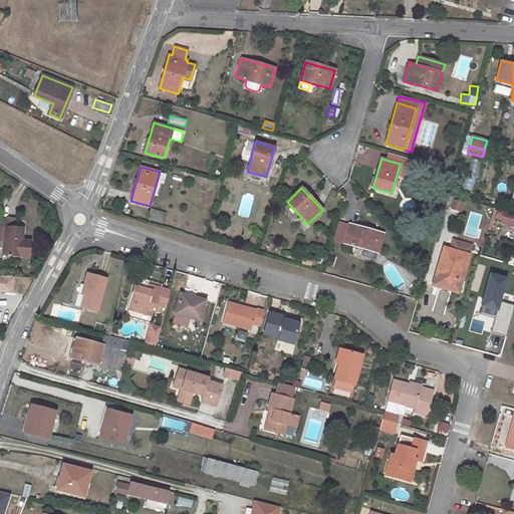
[(449,210),(462,211),(463,201),(451,200),(449,210)]
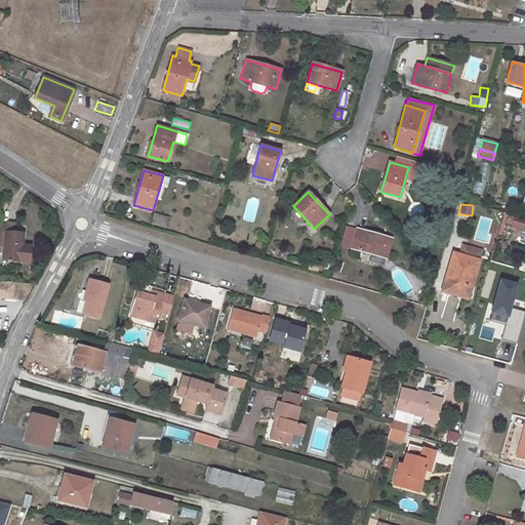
[(244,219),(253,223),(256,209),(247,206),(244,219)]
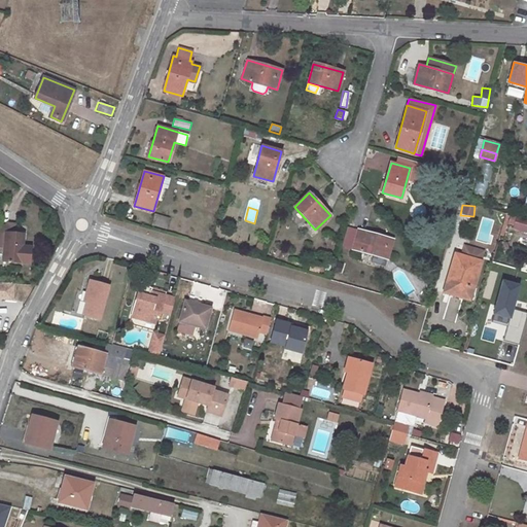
[(154,217),(152,224),(166,229),(169,221),(154,217)]
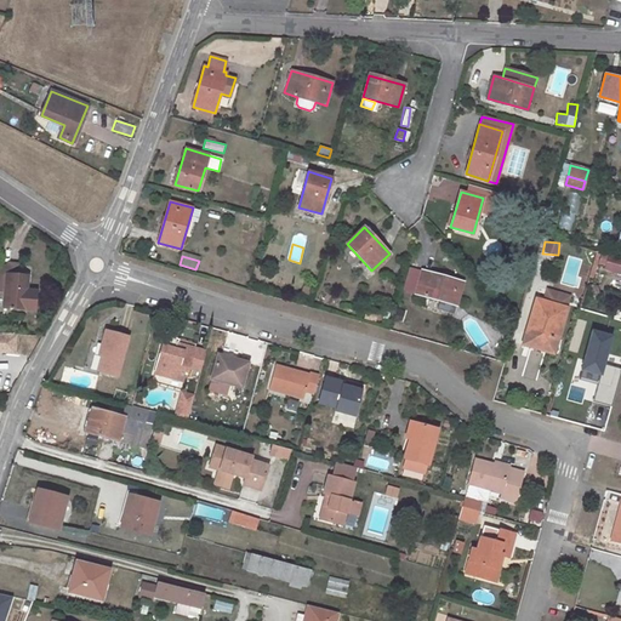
[(607,263),(620,268),(620,258),(609,256),(607,263)]
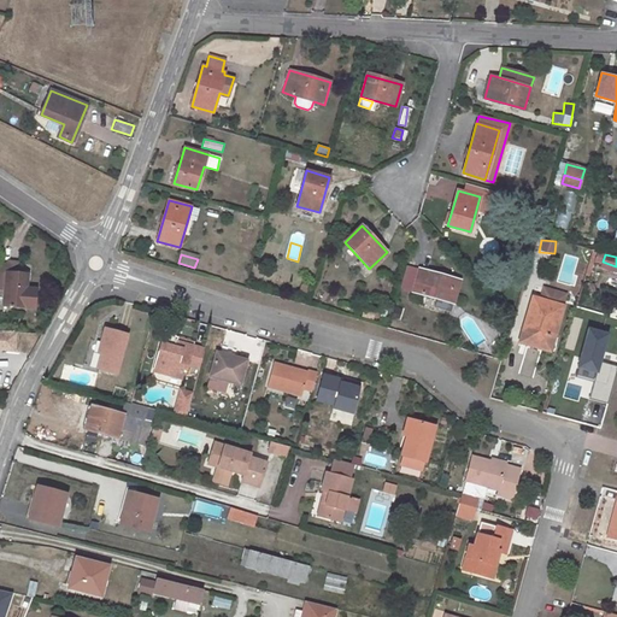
[(413,292),(453,303),(459,280),(419,269),(413,292)]
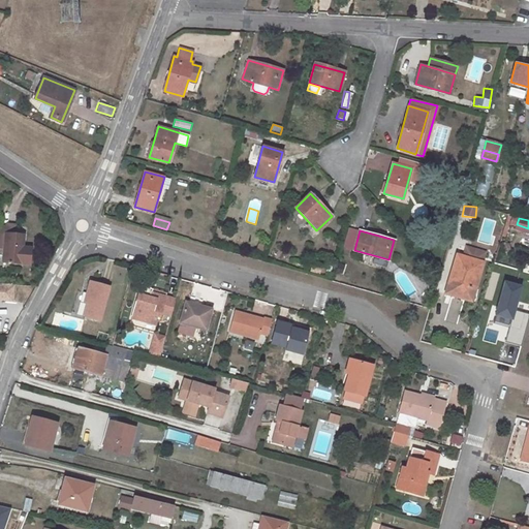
[(4,232),(2,261),(29,263),(30,245),(22,244),(23,235),(4,232)]
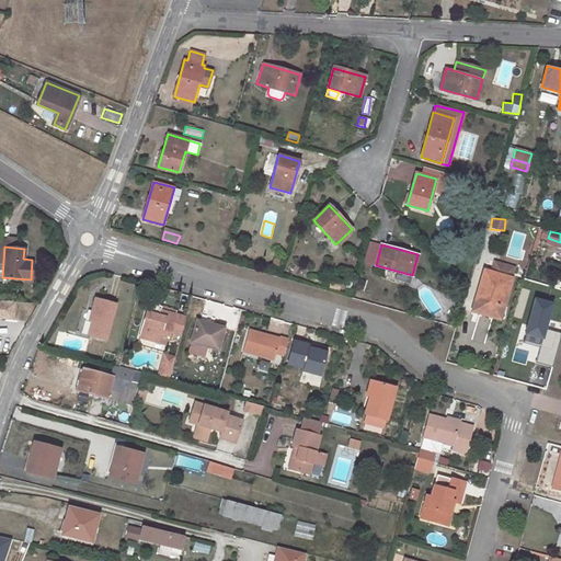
[(501,320),(513,278),(485,271),(473,311),(501,320)]
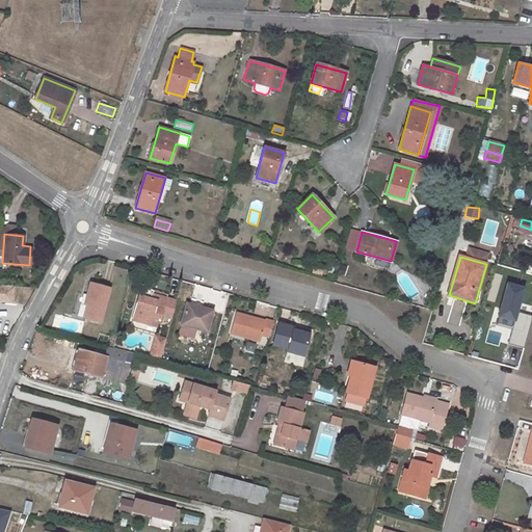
[(387,268),(389,263),(377,258),(374,263),(387,268)]
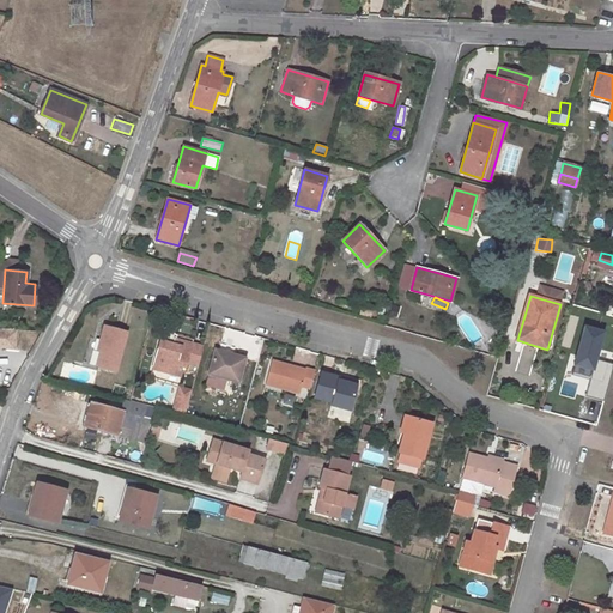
[(362,305),(359,315),(370,319),(374,309),(362,305)]
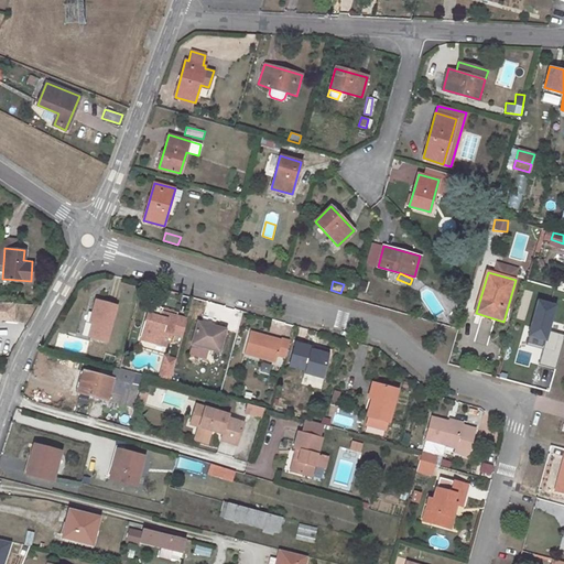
[(91,324),(88,337),(107,343),(118,305),(95,300),(89,323),(91,324)]
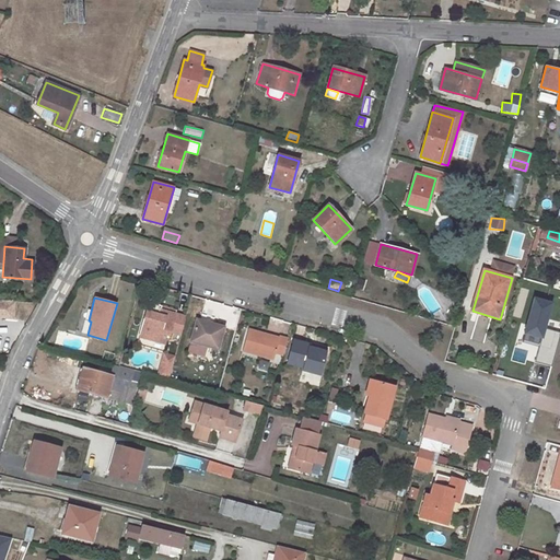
[(15,301),(0,299),(0,315),(14,317),(15,301)]
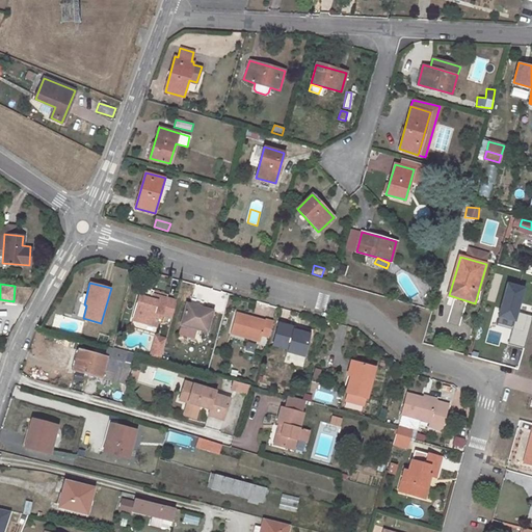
[(153,291),(140,287),(138,295),(151,298),(152,294),(153,294),(153,291)]
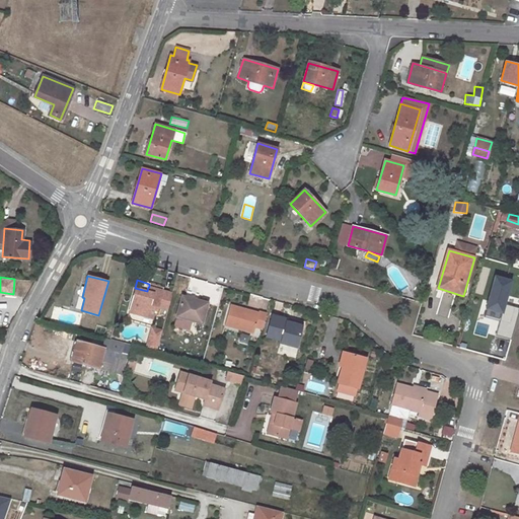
[(128,311),(153,319),(157,307),(167,310),(172,293),(149,287),(148,287),(147,291),(135,288),(128,311)]
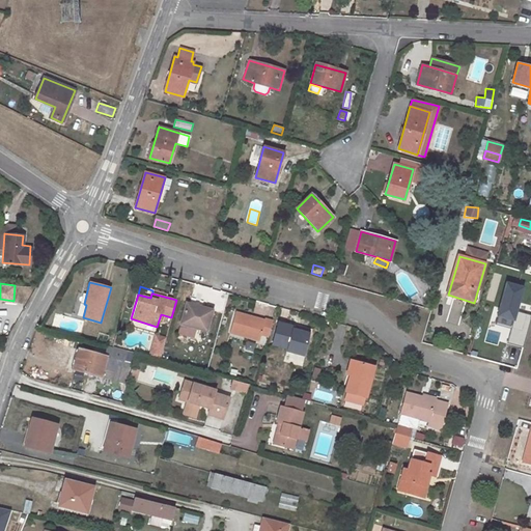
[(179,324),(190,326),(206,331),(212,310),(186,302),(179,324)]
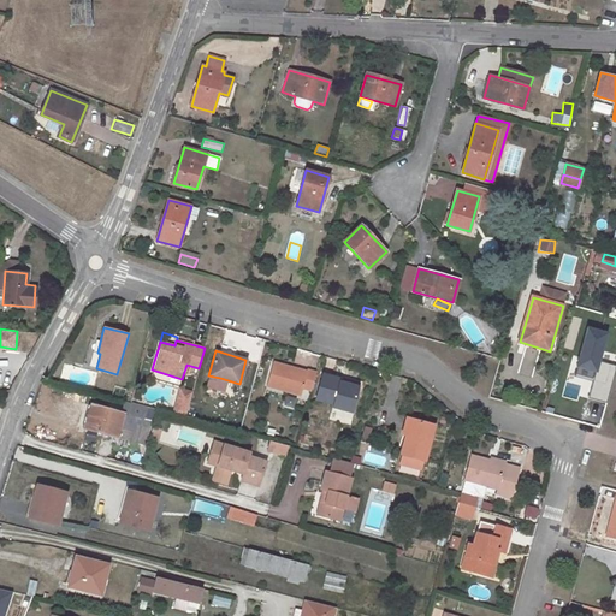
[(521,360),(521,374),(531,374),(531,361),(521,360)]
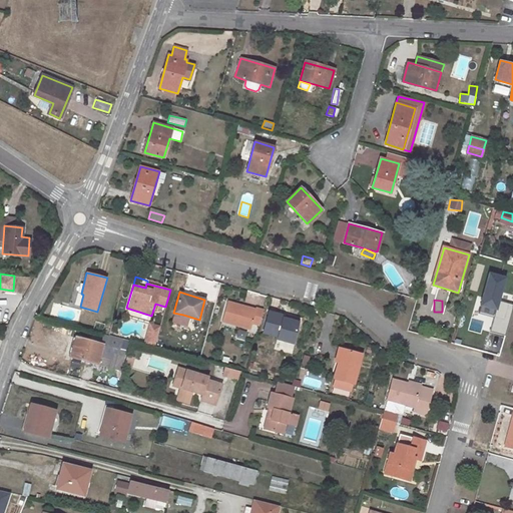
[(221,322),(258,332),(264,311),(254,308),(254,309),(227,301),(221,322)]
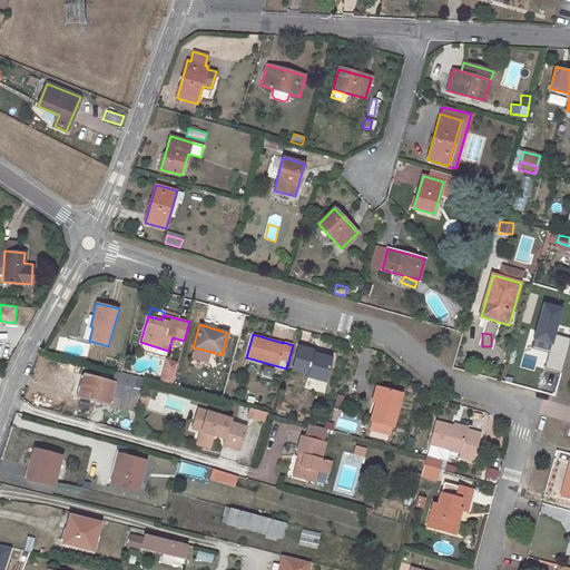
[(315,351),(298,346),(292,370),(308,374),(307,377),(325,382),(331,359),(314,354),(315,351)]
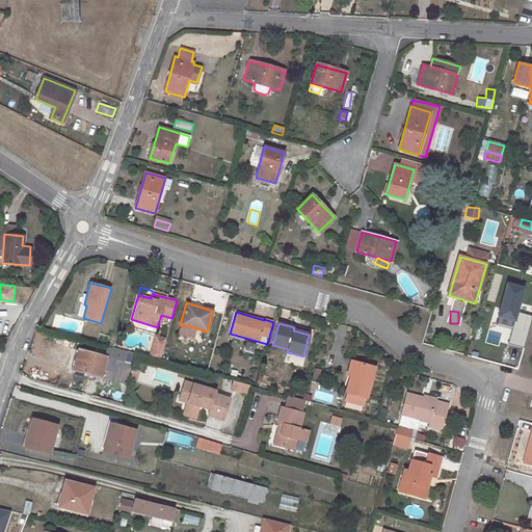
[(156,336),(150,357),(155,360),(160,338),(156,336)]
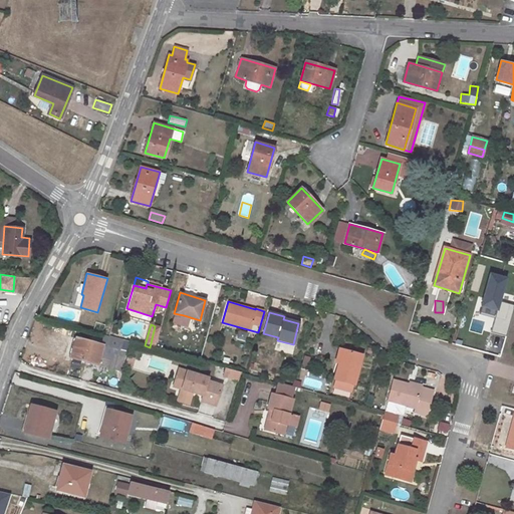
[(155,326),(150,347),(155,348),(161,327),(155,326)]
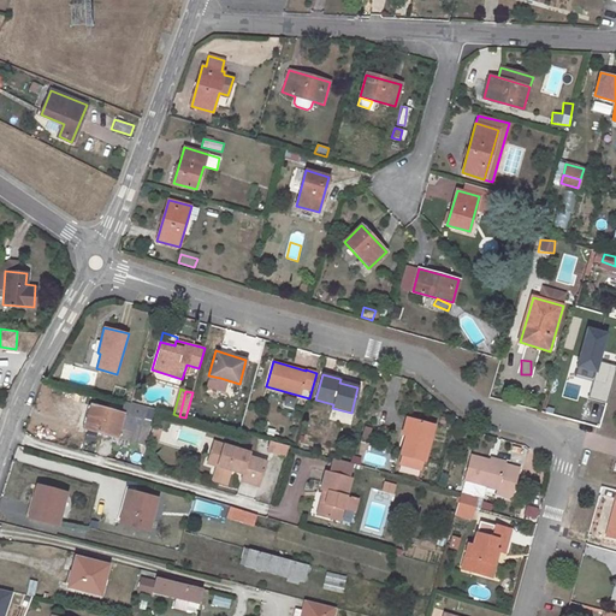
[(284,396),(282,406),(292,409),(295,398),(284,396)]
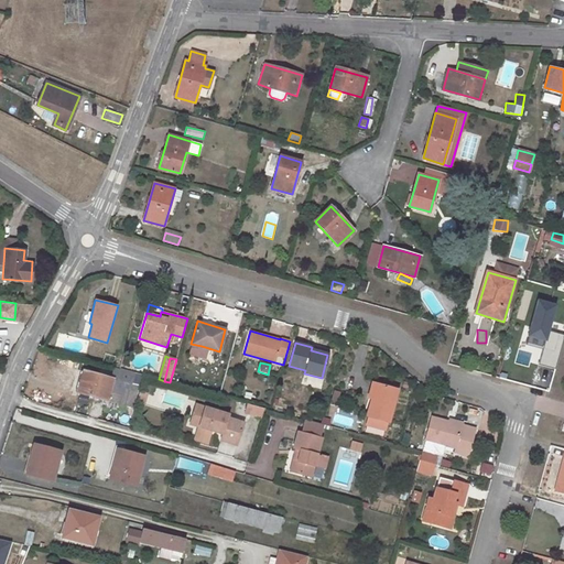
[(80,381),(77,392),(108,400),(108,399),(114,380),(85,371),(83,381),(80,381)]
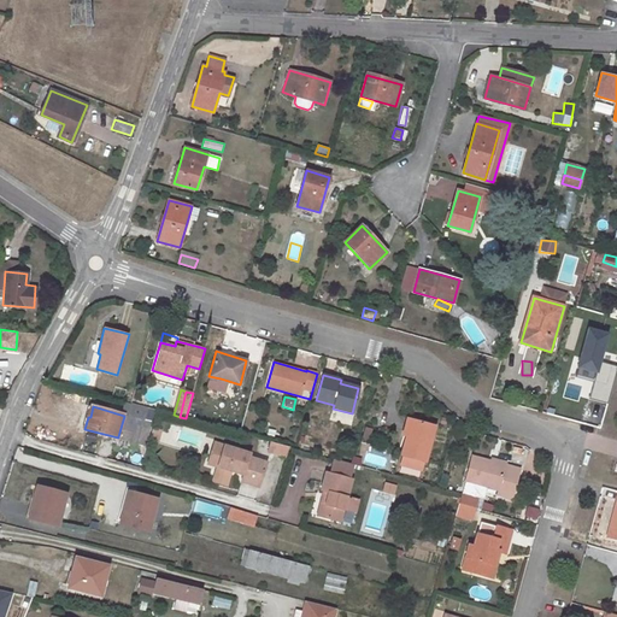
[(129,440),(135,418),(124,416),(118,436),(129,440)]
